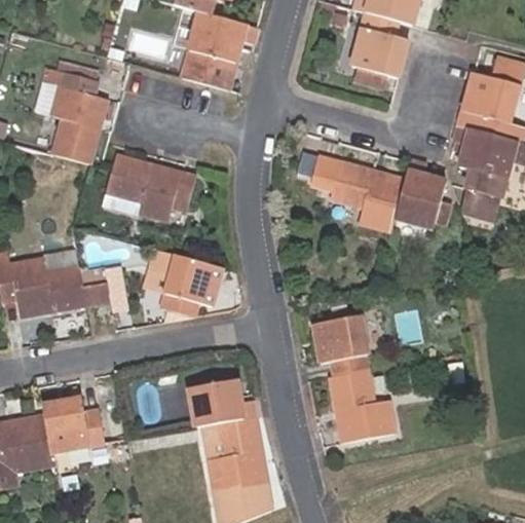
[(196,9),(211,12),(214,0),(176,0),(175,4),(196,9)]
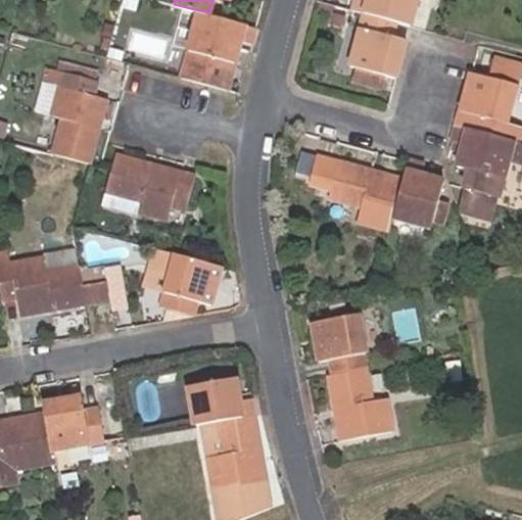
[(412,25),(412,24),(418,0),(350,0),(348,7),(361,10),(397,20),(407,24),(412,25)]
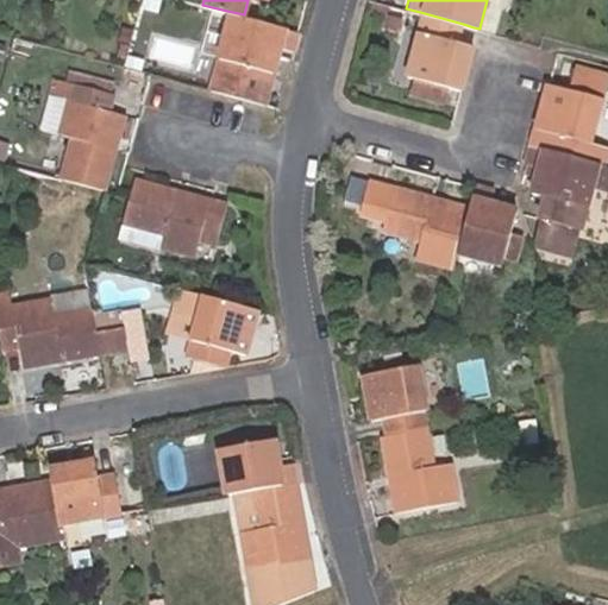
[(227,11),(208,88),(265,104),(280,44),(293,46),(298,29),(244,14),(227,11)]
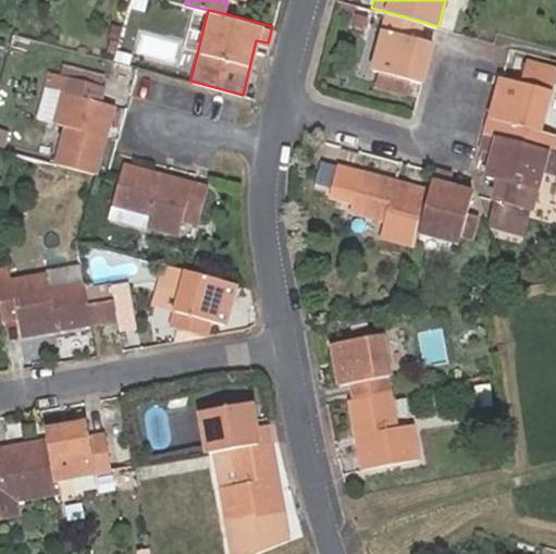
[(405,75),(418,78),(429,41),(419,38),(423,22),(384,11),(370,65),(374,66),(405,75)]
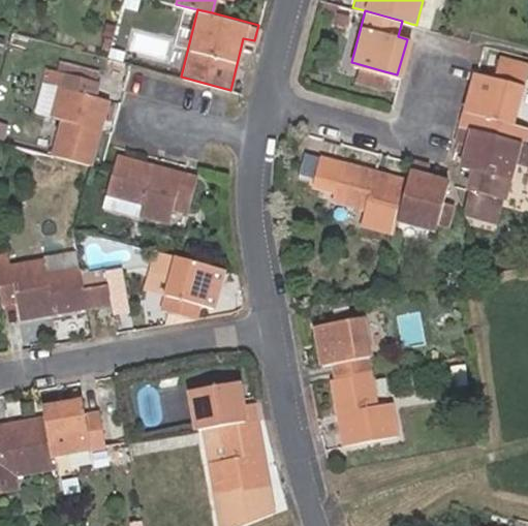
[(121,60),(123,50),(109,47),(106,56),(121,60)]
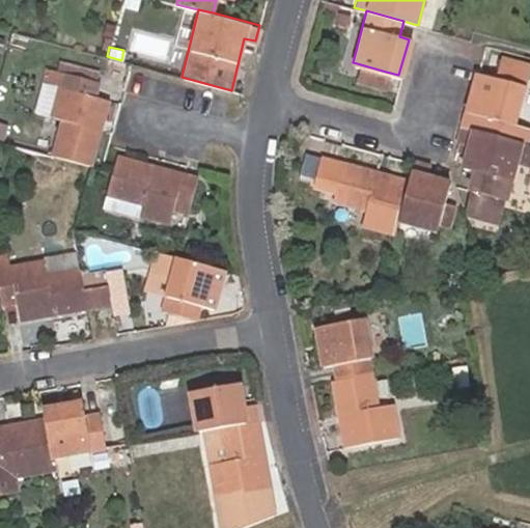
[(474,73),(459,126),(471,129),(506,138),(510,122),(514,122),(529,64),(504,57),(498,79),(474,73)]
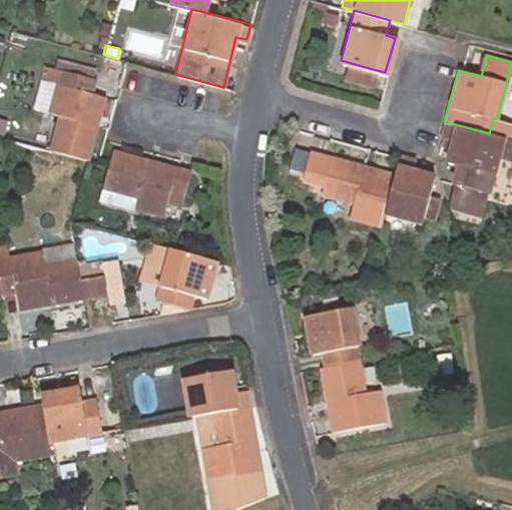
[(95,67),(61,58),(58,68),(92,76),(95,67)]
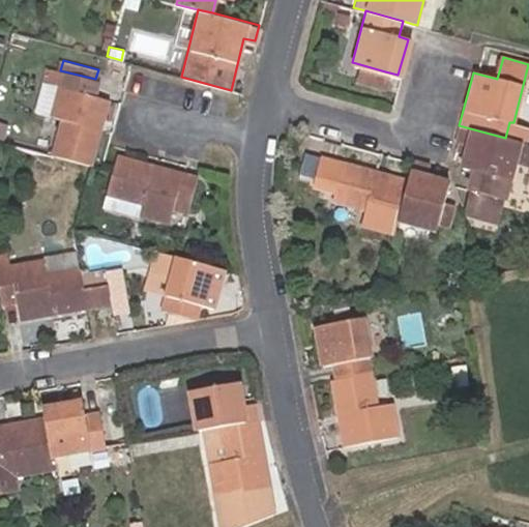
[(381,85),(385,71),(356,63),(353,77),(381,85)]
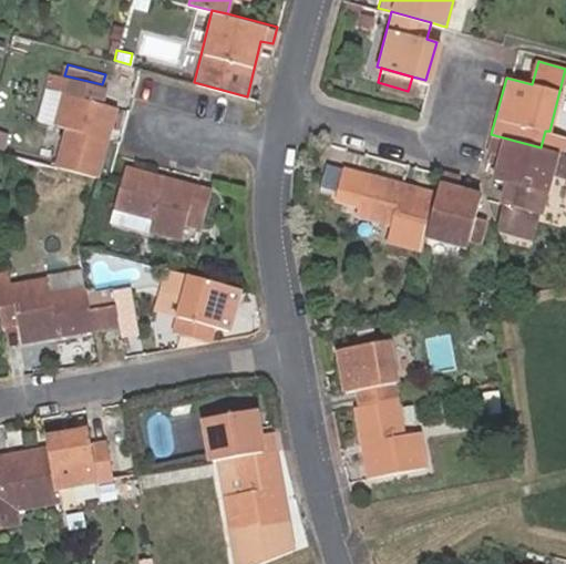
[(52,121),(64,75),(49,71),(38,118),(52,121)]
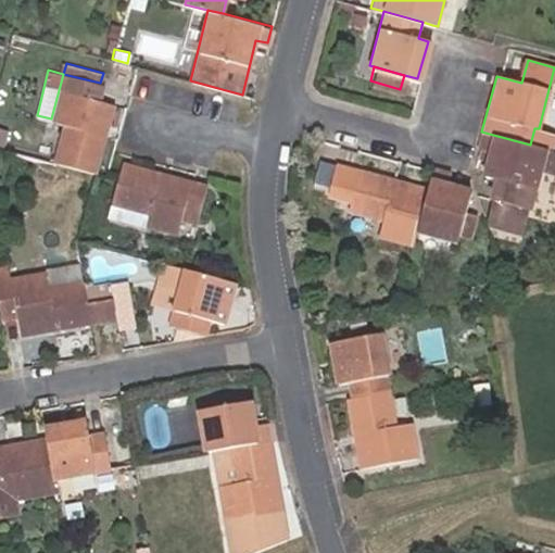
[(100,83),(63,74),(51,118),(63,123),(53,161),(95,173),(113,107),(98,102),(103,84),(100,83)]
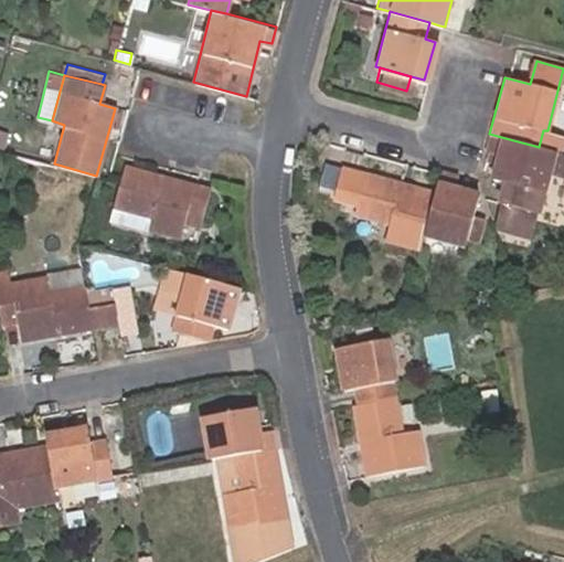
[(496,155),(493,165),(490,177),(509,182),(504,202),(510,203),(539,211),(540,212),(550,171),(563,175),(563,152),(555,151),(539,147),(501,137),(489,134),(485,151),(496,155)]
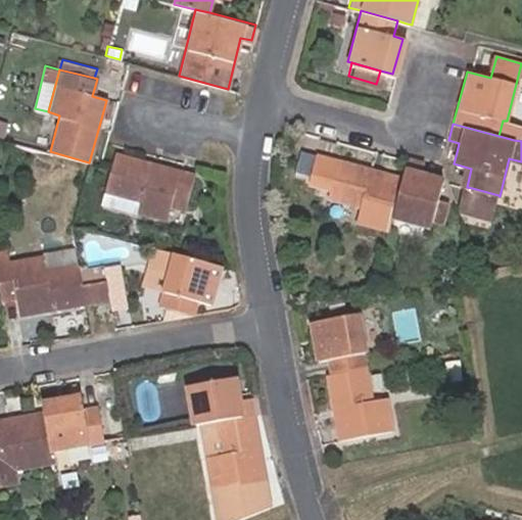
[(448,140),(445,149),(457,152),(459,143),(448,140)]
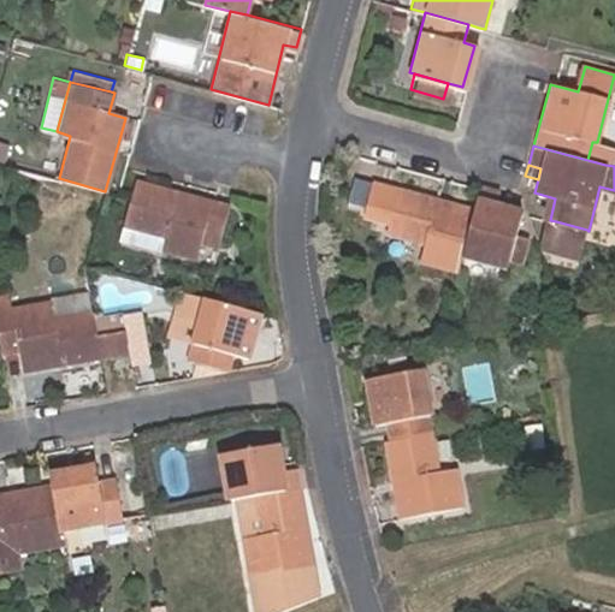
[(229,205),(137,178),(131,198),(124,225),(167,237),(165,249),(194,257),(199,242),(217,248),(229,205)]
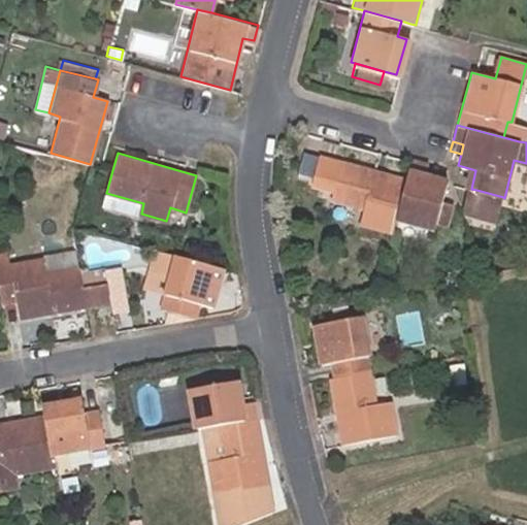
[(392,231),(395,219),(406,177),(320,154),(311,186),(332,191),(330,200),(362,209),(359,223),(392,231)]
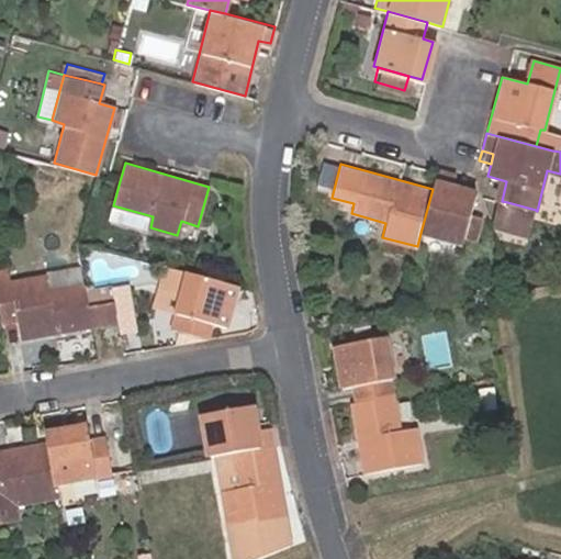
[(433,189),(421,233),(460,244),(461,238),(468,213),(474,190),(436,179),(433,189)]
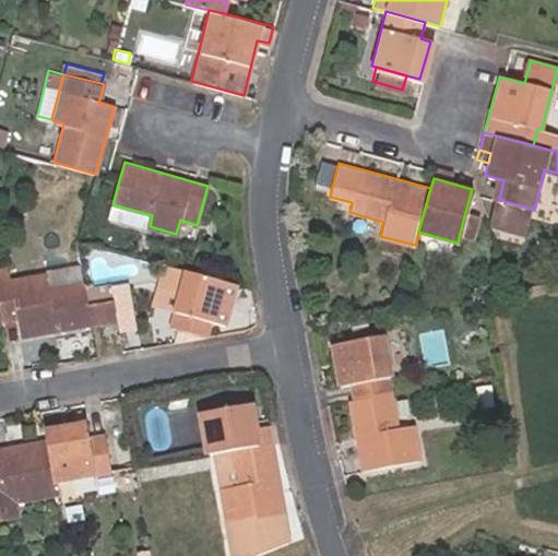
[(526,233),(533,209),(505,201),(498,225),(526,233)]
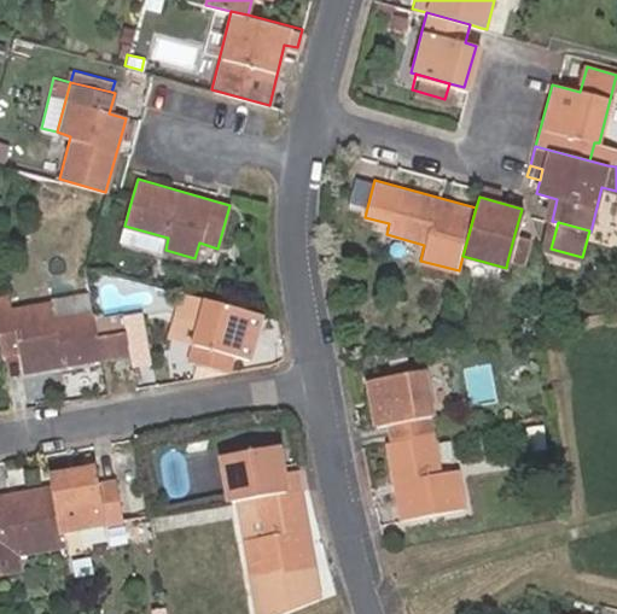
[(197,316),(203,296),(180,290),(175,311),(197,316)]
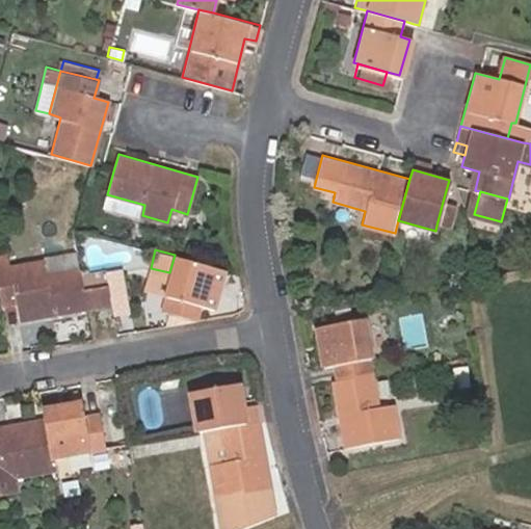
[(160,308),(197,318),(201,305),(214,308),(226,269),(175,255),(169,272),(164,293),(160,308)]
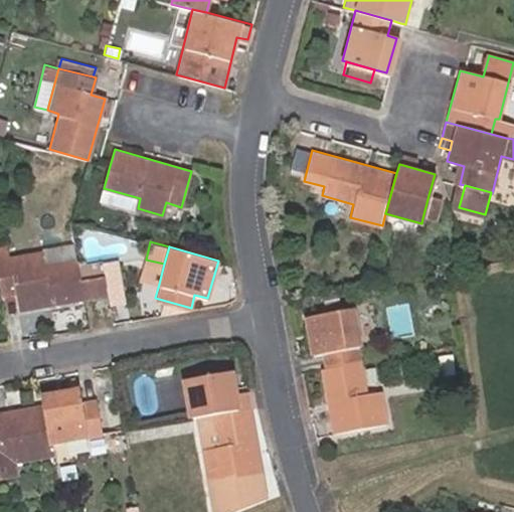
[(20,308),(105,295),(107,305),(122,302),(114,263),(100,266),(78,269),(77,259),(43,265),(40,250),(0,258),(0,288),(1,294),(17,291),(20,308)]
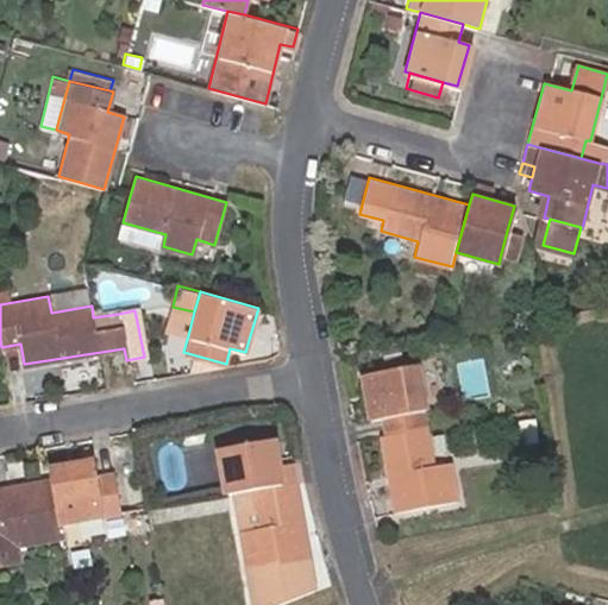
[(188,335),(194,312),(173,307),(167,329),(188,335)]
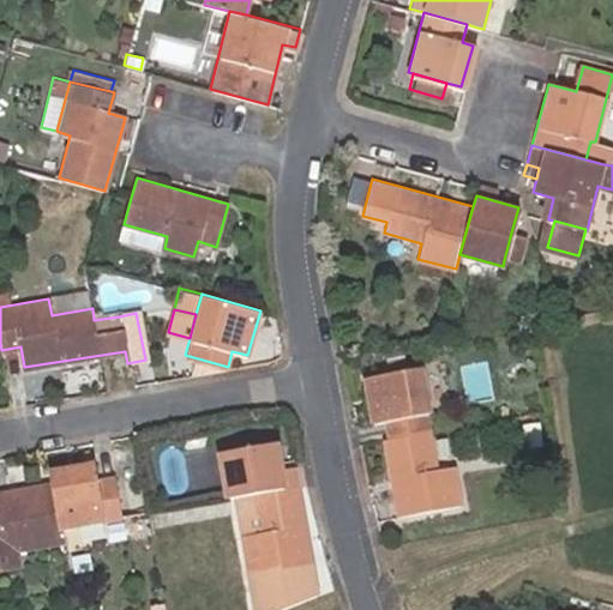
[(64,388),(104,384),(102,358),(61,362),(64,388)]
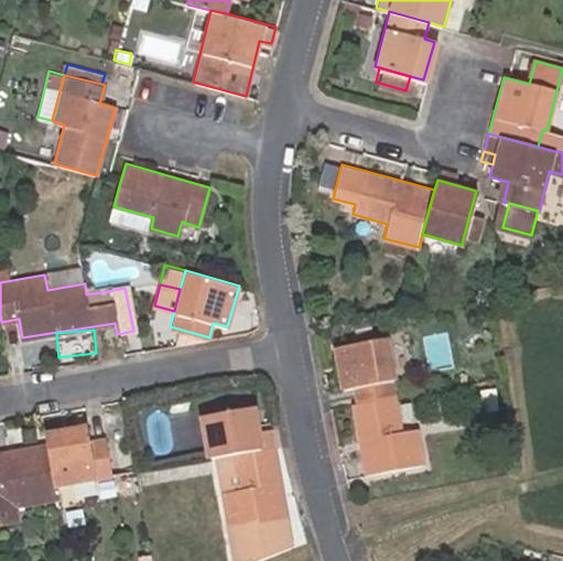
[(355,402),(398,395),(387,340),(335,347),(343,388),(352,387),(355,402)]
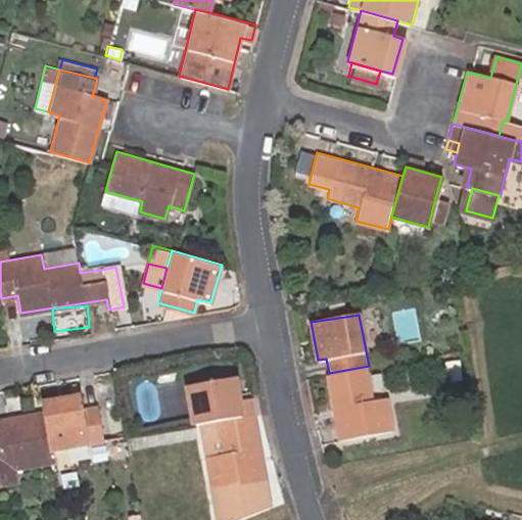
[(375,399),(369,366),(329,373),(328,373),(340,437),(392,428),(386,397),(375,399)]
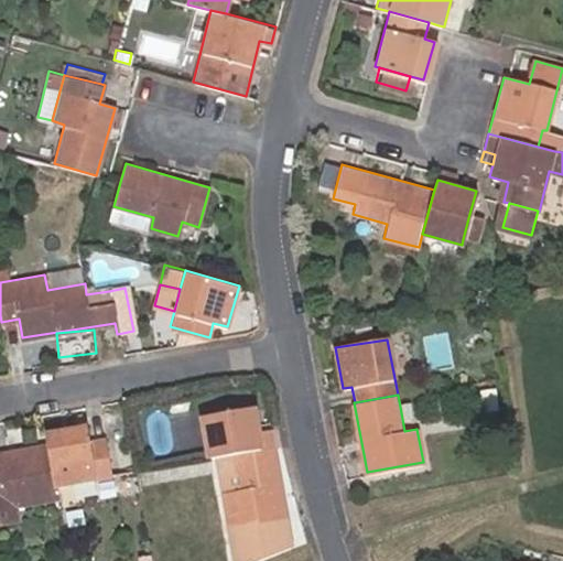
[(205,406),(207,416),(220,413),(223,412),(222,403),(205,406)]
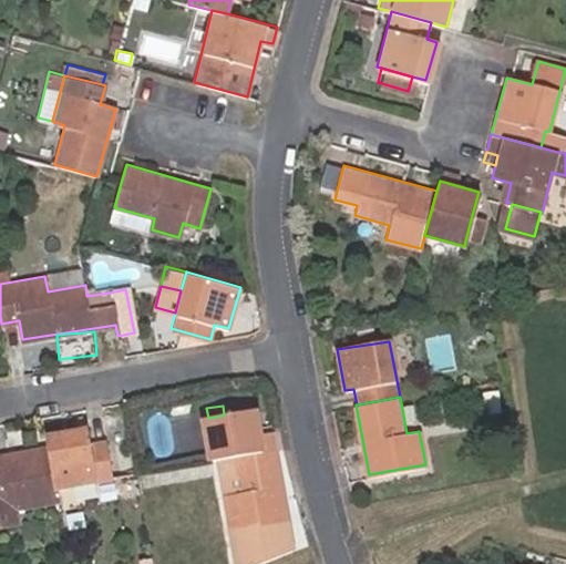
[(230,454),(276,447),(273,432),(259,433),(256,409),(224,414),(222,416),(208,418),(203,419),(208,458),(216,457),(230,454)]
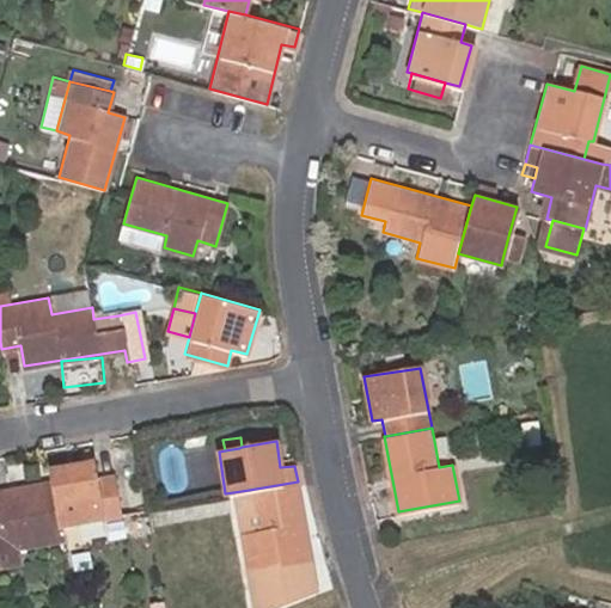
[(50,480),(57,526),(120,516),(114,472),(95,474),(92,459),(48,467),(50,480)]
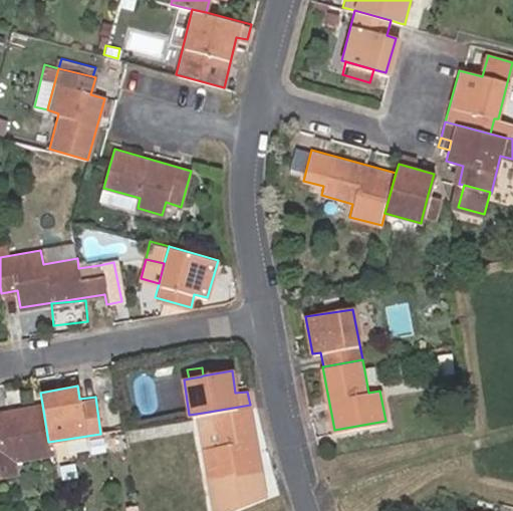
[(50,453),(48,442),(42,404),(0,411),(0,463),(15,460),(50,453)]
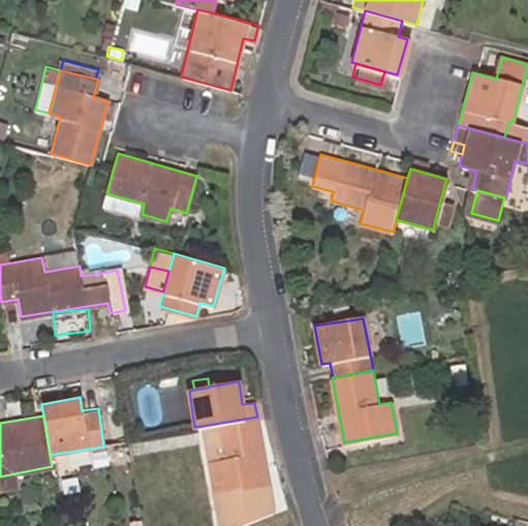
[(218,525),(229,525),(272,506),(257,416),(215,424),(221,460),(208,462),(218,525)]
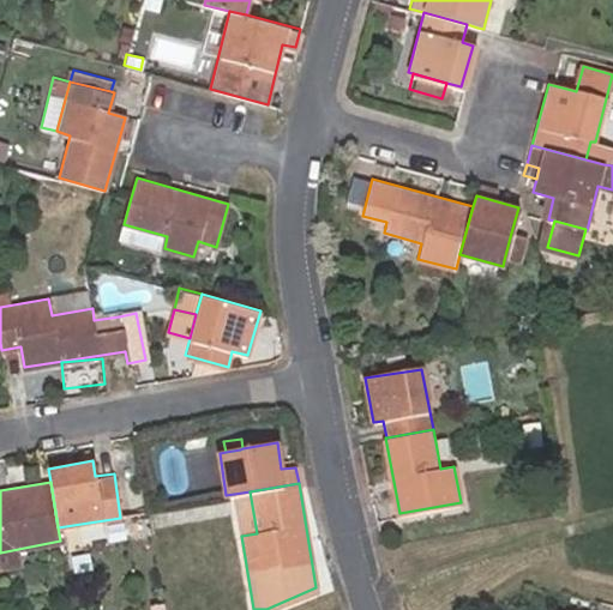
[(234,494),(241,536),(257,533),(250,491),(234,494)]
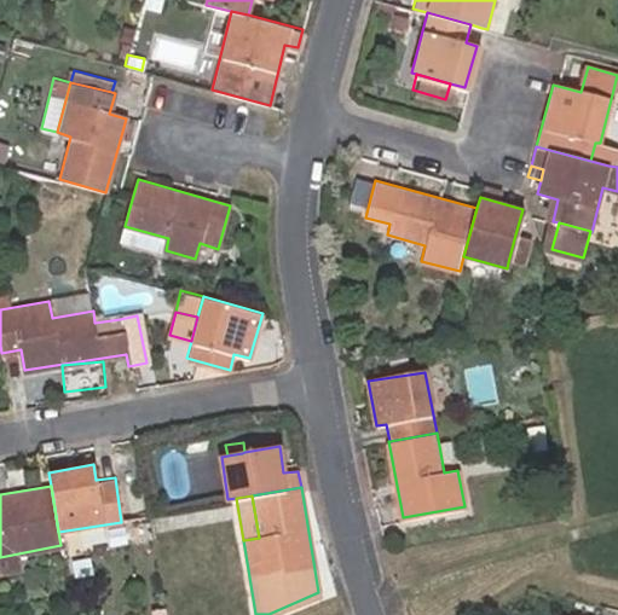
[(0,575),(22,572),(18,553),(0,557),(0,575)]
